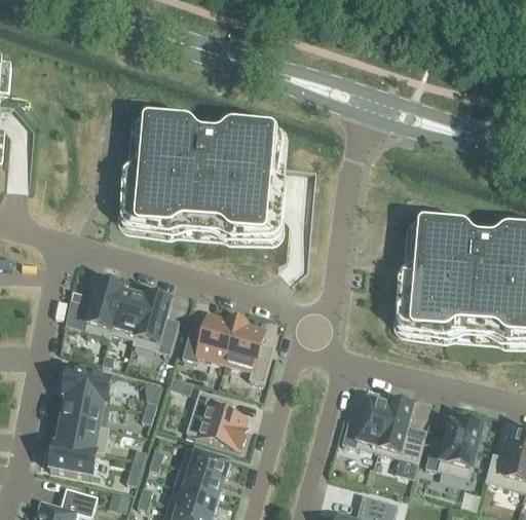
[(141,224),(180,227),(191,228),(225,231),(275,235),(277,215),(279,194),(282,169),(282,168),(284,144),(259,142),(227,139),(211,137),(189,135),(133,131),(129,172),(125,222),(141,224)]
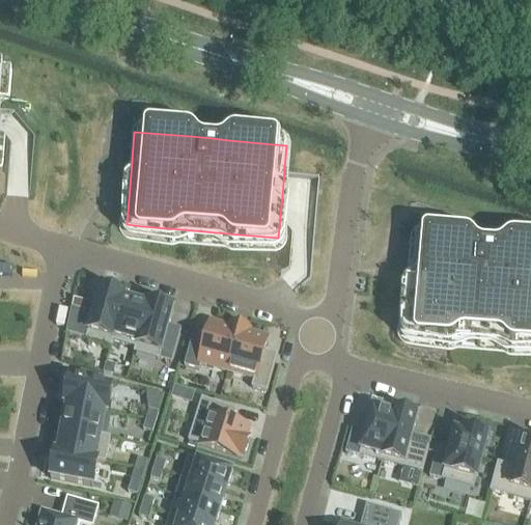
[(530,247),(507,245),(469,242),(432,239),(413,237),(412,247),(409,283),(404,329),(430,332),(452,334),(488,337),(521,339),(530,340),(530,247)]
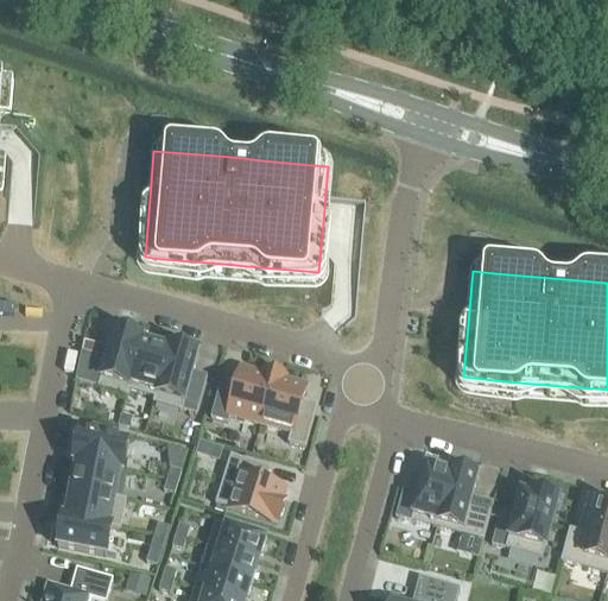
[(128,385),(143,336),(143,334),(132,331),(113,326),(106,353),(81,348),(75,375),(97,381),(97,383),(127,391),(128,385)]
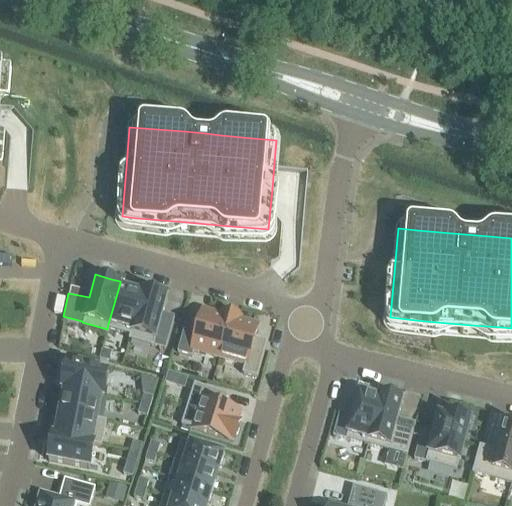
[(123,284),(120,283),(108,324),(121,328),(129,330),(141,289),(123,284)]
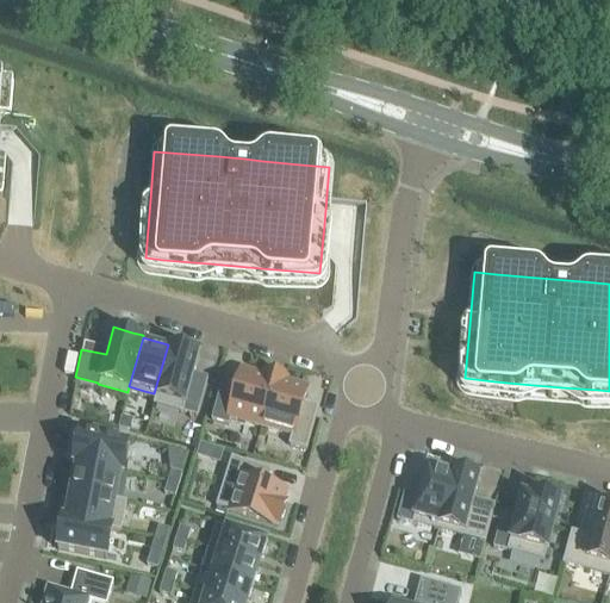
[(153,399),(162,402),(182,408),(182,406),(197,410),(207,372),(193,368),(198,350),(180,346),(173,343),(168,342),(168,344),(154,393),(153,399)]
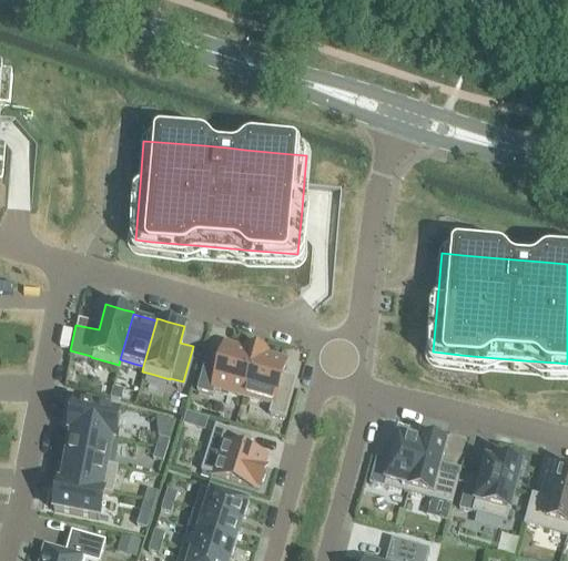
[(242,393),(255,346),(247,344),(247,343),(245,342),(244,343),(225,338),(219,359),(205,355),(196,386),(212,390),(214,385),(242,393)]
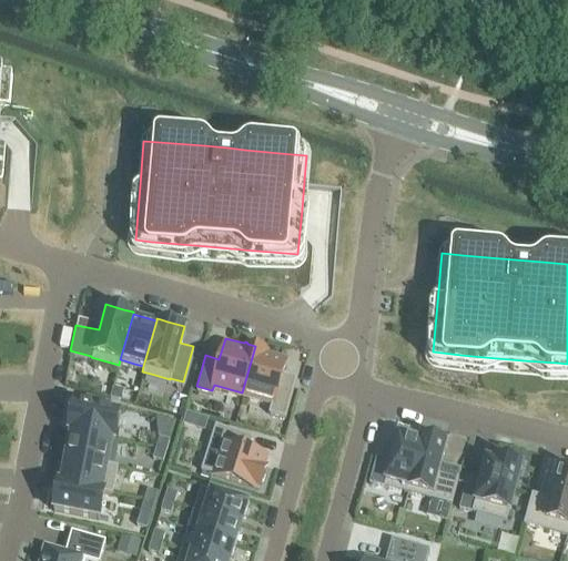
[(285,414),(296,373),(282,369),(286,355),(266,349),(267,348),(264,347),(264,348),(255,346),(242,393),(271,400),(269,409),(285,414)]
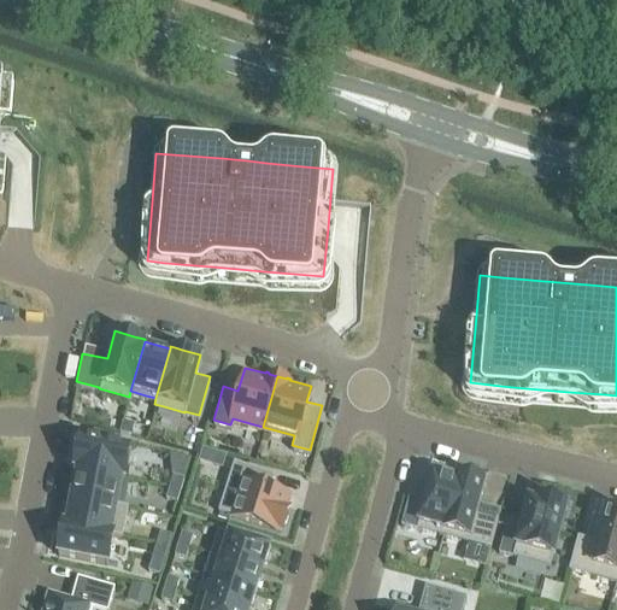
[(131,430),(134,420),(122,416),(119,427),(131,430)]
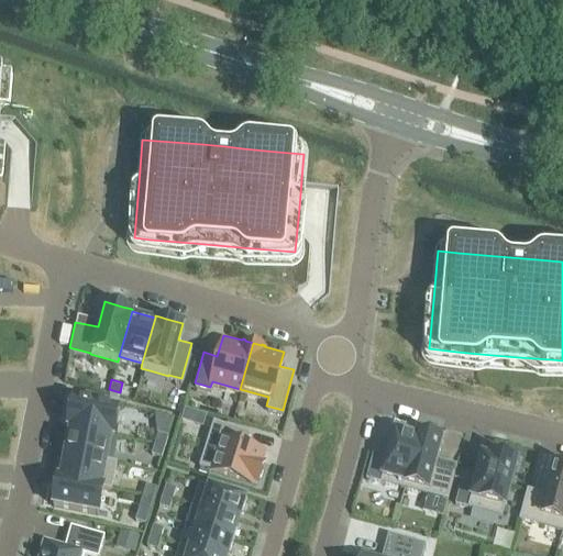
[(68,423),(69,424),(111,432),(113,432),(119,404),(74,396),(70,413),(68,419),(68,423)]
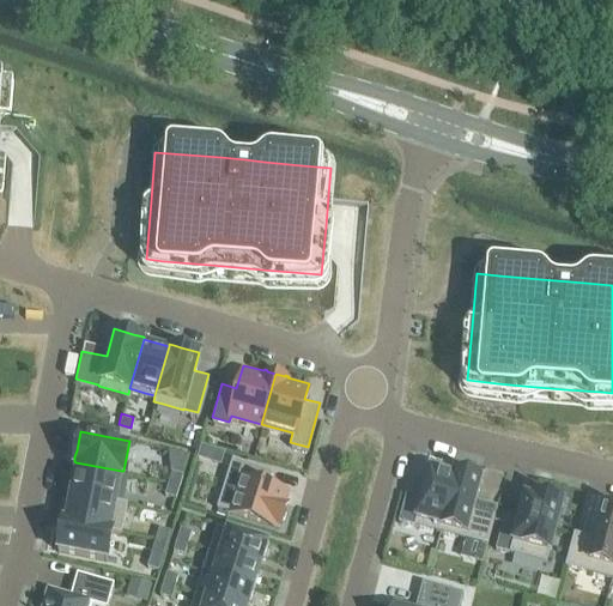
[(228,470),(217,503),(279,523),(280,516),(284,515),(286,507),(285,504),(286,498),(285,497),(287,489),(268,483),(273,467),(232,454),(228,470)]
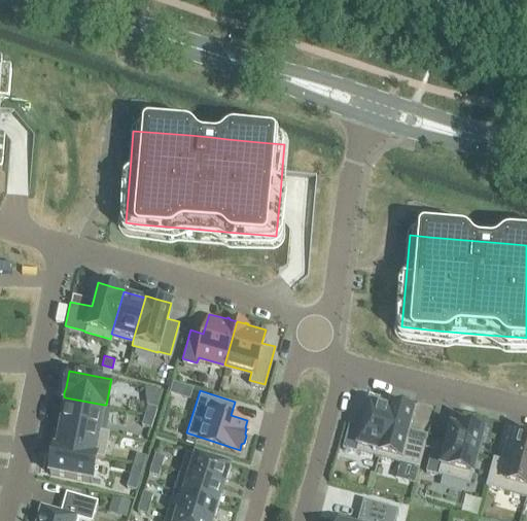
[(100,427),(104,405),(65,397),(65,400),(64,405),(61,419),(100,427)]
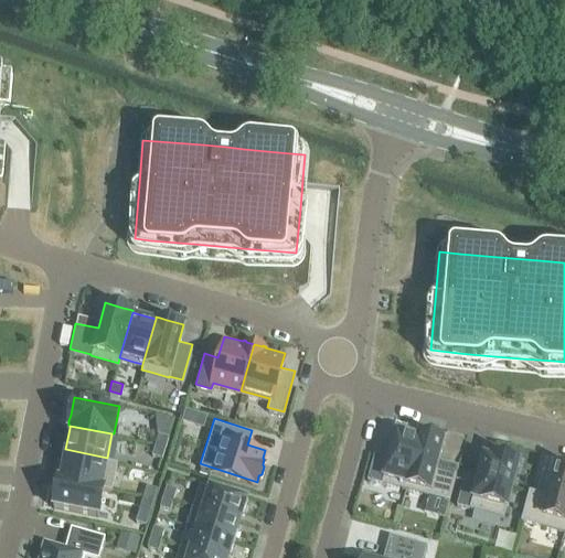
[(405,485),(419,432),(411,430),(400,427),(400,429),(395,428),(388,454),(374,450),(368,476),(381,480),(382,480),(405,485)]
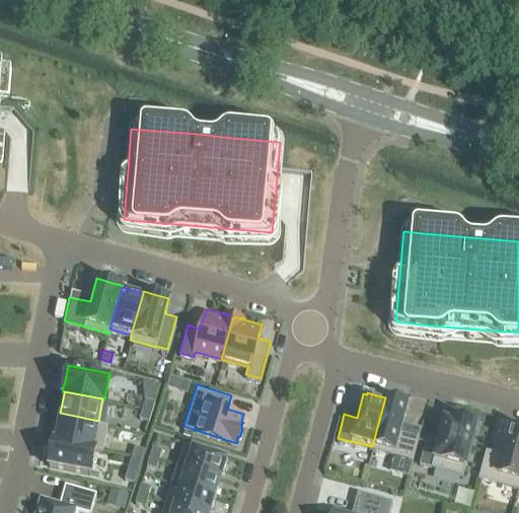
[(154,398),(145,395),(142,406),(151,409),(154,398)]
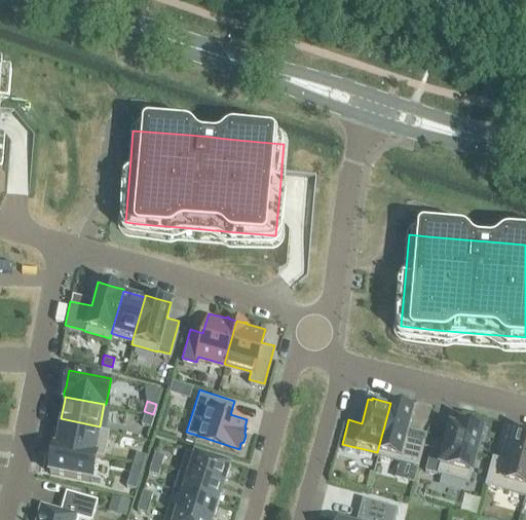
[(424,439),(406,434),(413,409),(390,403),(377,452),(400,458),(417,463),(424,439)]
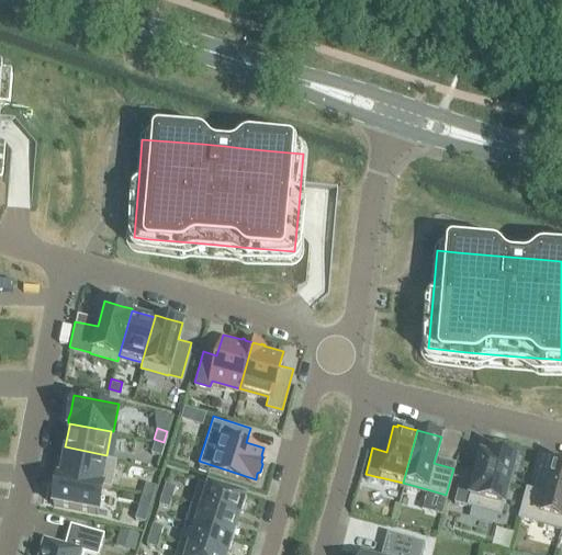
[(164,442),(154,439),(150,449),(160,452),(164,442)]
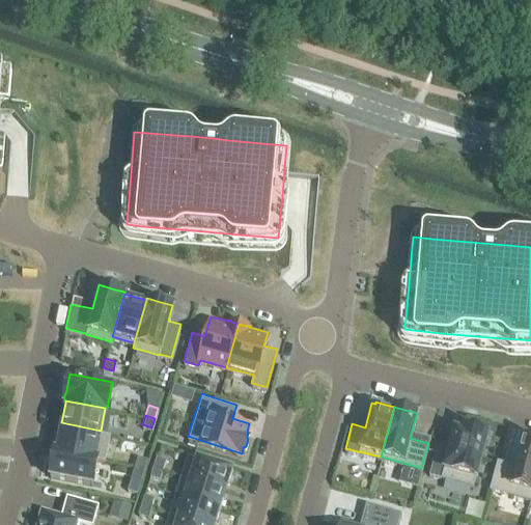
[(110,432),(101,431),(61,422),(58,438),(57,445),(57,447),(98,456),(105,457),(110,432)]
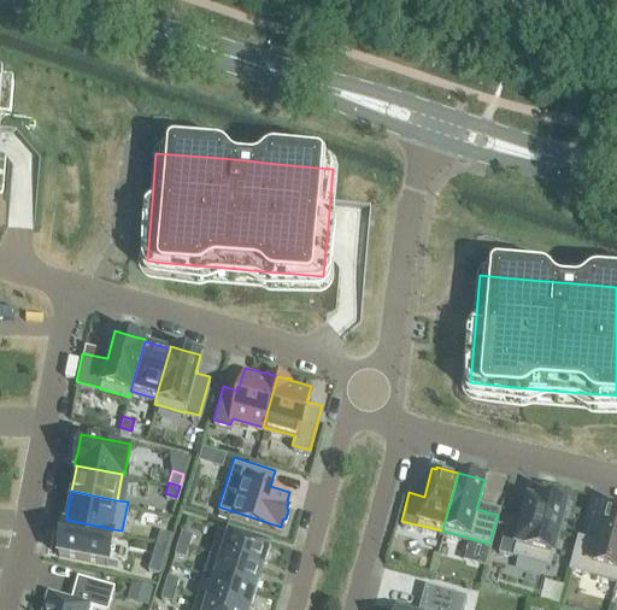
[(528,496),(519,523),(506,520),(499,547),(550,562),(566,502),(564,500),(565,497),(542,491),(541,494),(539,494),(538,498),(528,496)]
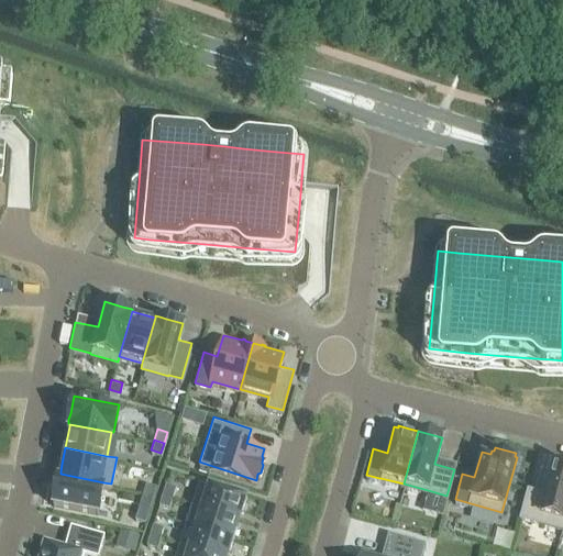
[(561,526),(562,519),(562,464),(553,462),(547,490),(527,485),(519,515),(561,526)]
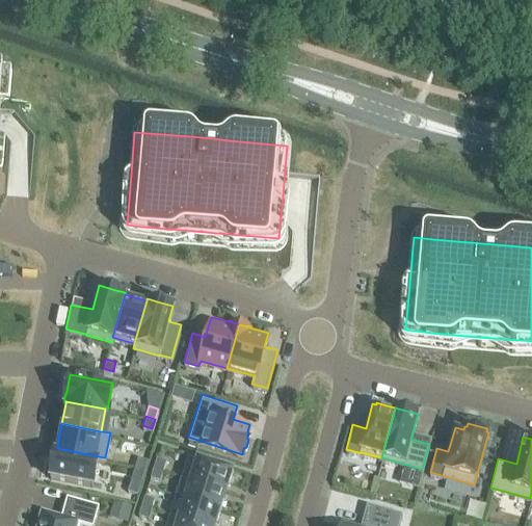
[(92,482),(98,456),(57,448),(55,447),(54,451),(53,457),(50,474),(92,482)]
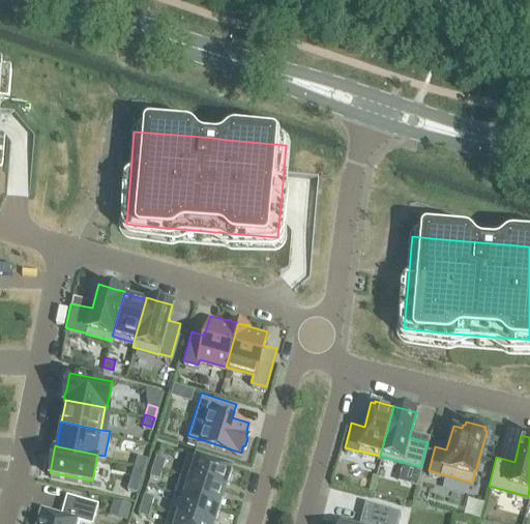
[(228,477),(232,465),(187,452),(181,471),(224,485),(227,477),(228,477)]
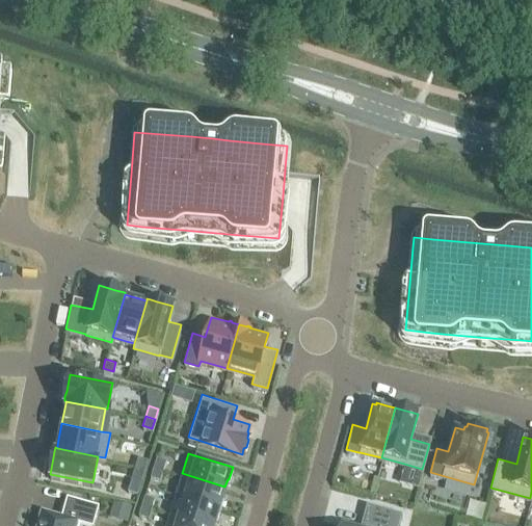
[(133,471),(142,474),(148,457),(138,454),(133,471)]
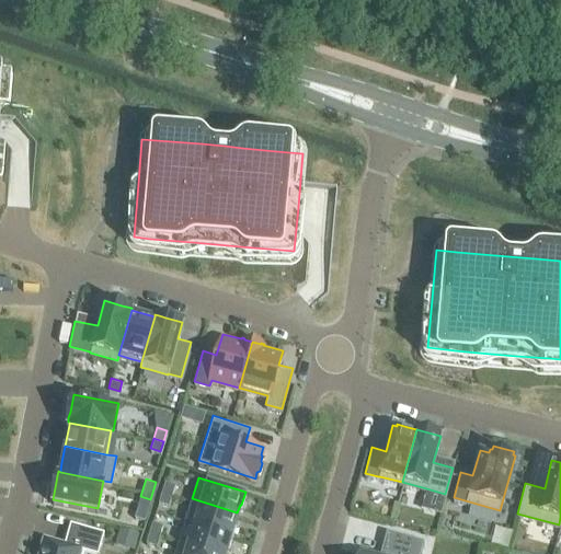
[(172,492),(175,482),(165,479),(162,489),(172,492)]
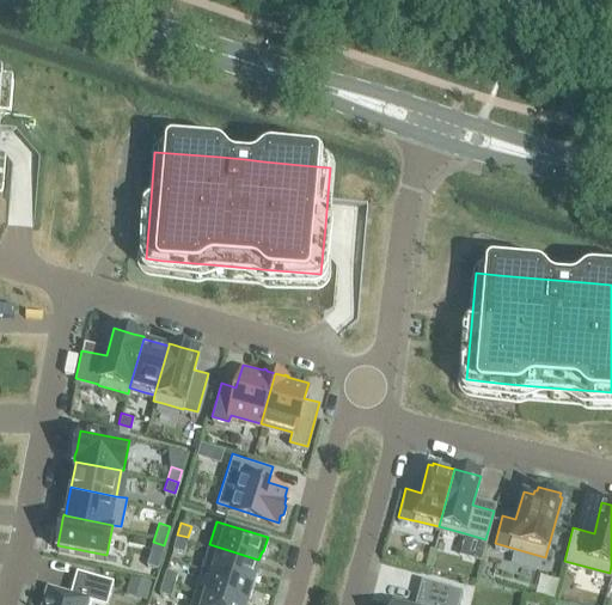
[(184,549),(188,537),(177,535),(173,545),(184,549)]
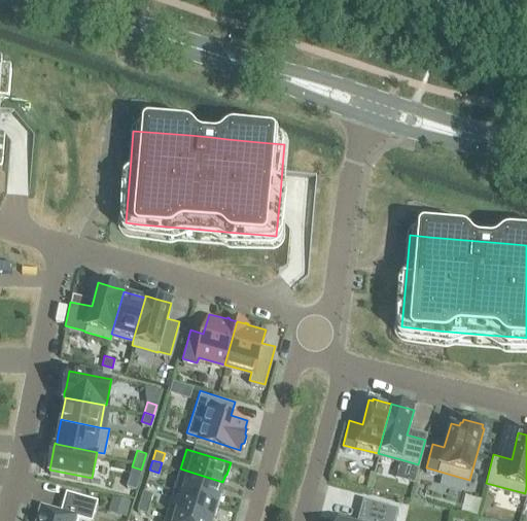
[(141,470),(132,466),(127,483),(136,486),(141,470)]
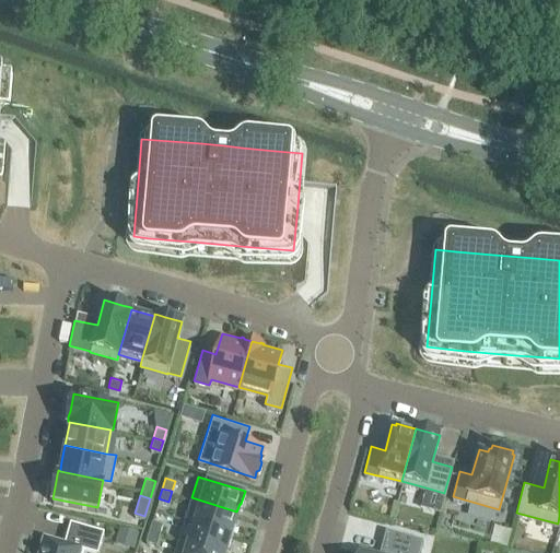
[(234,520),(236,512),(191,497),(185,518),(232,532),(235,520),(234,520)]
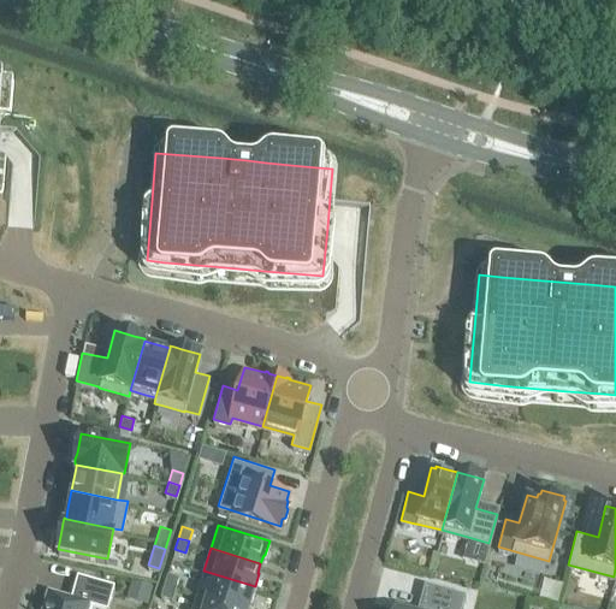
[(175,585),(178,574),(167,571),(164,581),(175,585)]
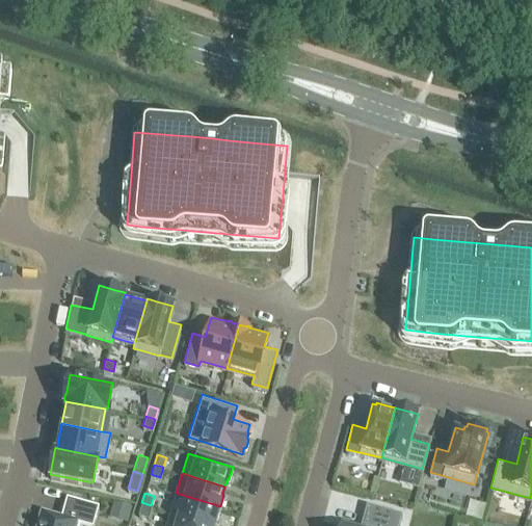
[(216,518),(220,506),(176,493),(169,511),(213,525),(215,518),(216,518)]
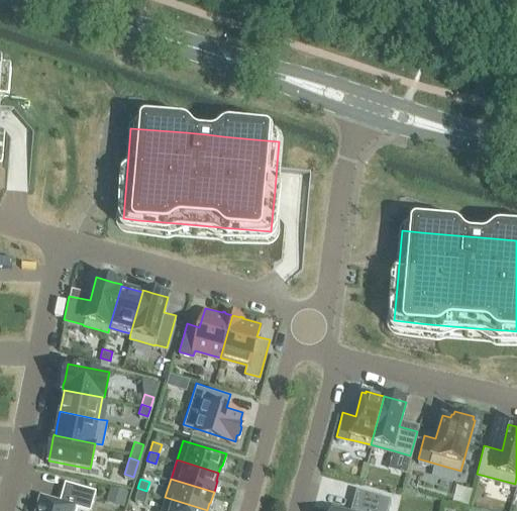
[(69,510),(72,504),(90,509),(96,489),(65,480),(60,499),(44,495),(41,494),(41,493),(39,493),(39,495),(34,510),(69,510)]
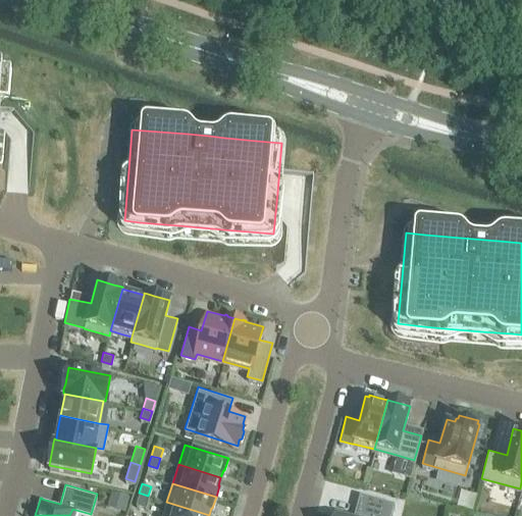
[(124,506),(127,494),(111,488),(108,501),(124,506)]
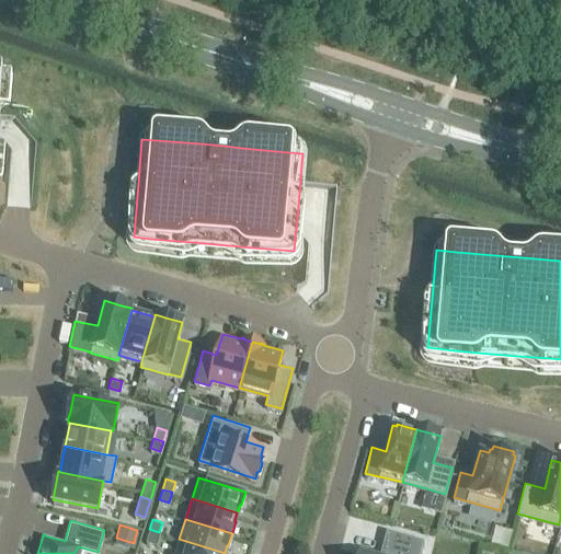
[(358,553),(419,553),(423,538),(386,528),(379,553),(361,549),(358,553)]
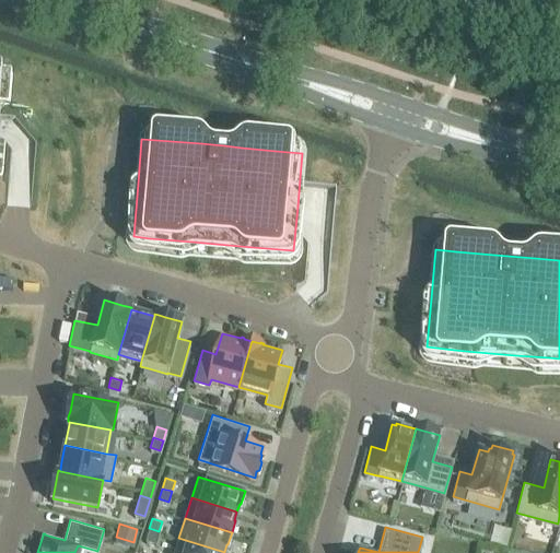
[(155,542),(159,531),(149,528),(146,539),(155,542)]
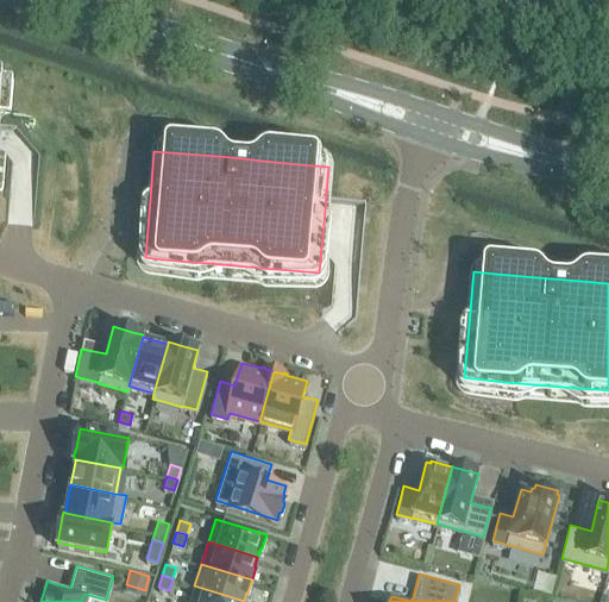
[(243,601),(244,601),(194,585),(188,601),(243,601)]
